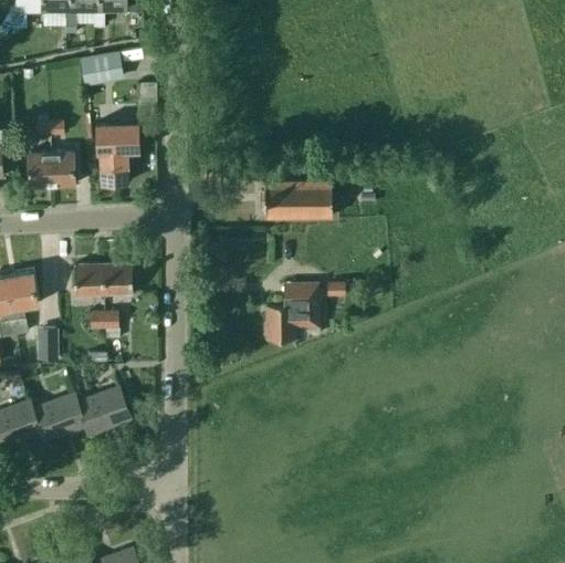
[(71,9),(70,0),(18,0),(13,10),(39,10),(39,9),(66,9),(71,9)]
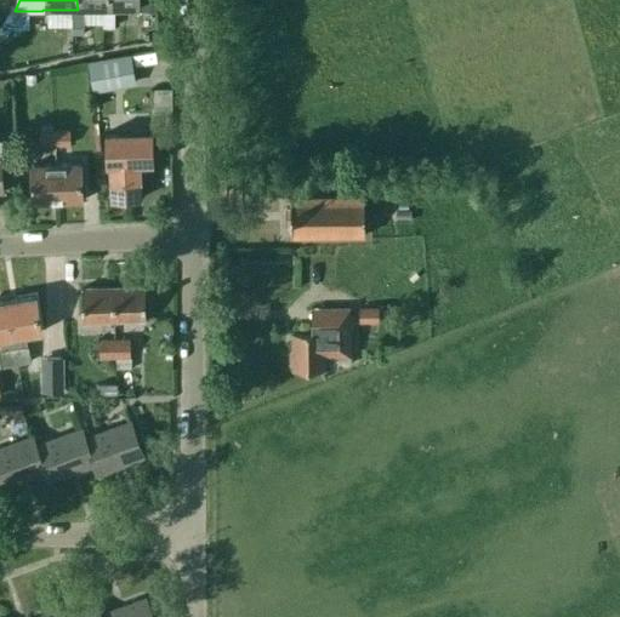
[(107,0),(77,0),(78,10),(73,10),(73,29),(84,30),(84,10),(103,10),(108,10),(107,0)]
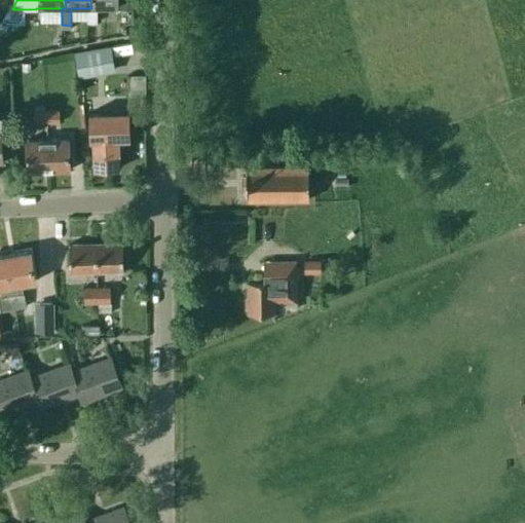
[(90,0),(91,8),(87,8),(87,26),(97,26),(97,8),(118,8),(117,0),(90,0)]
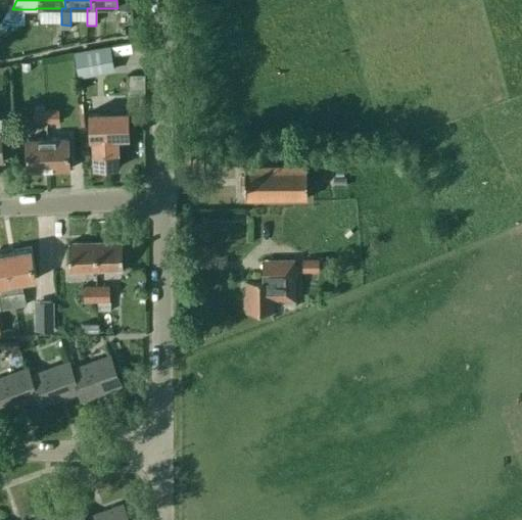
[(132,12),(132,0),(119,0),(120,12),(132,12)]
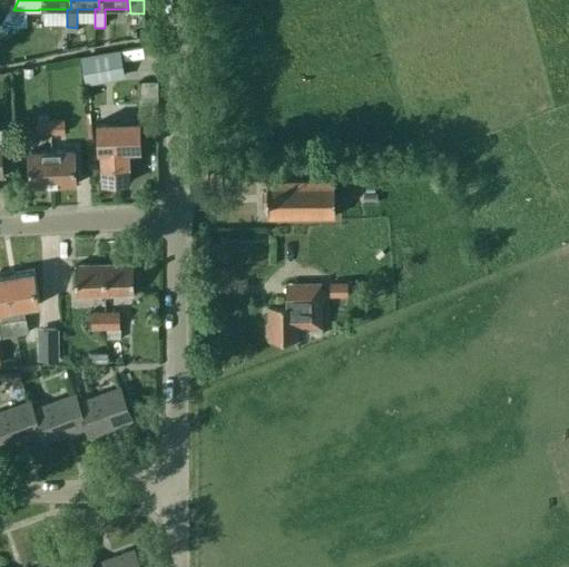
[(3,22),(0,28),(0,35),(6,38),(11,27),(3,22)]
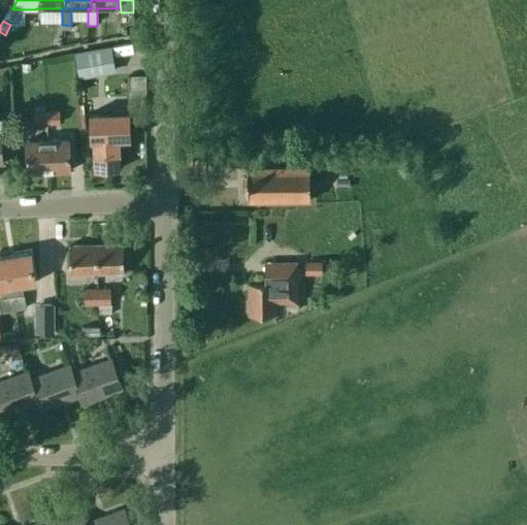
[(111,48),(75,54),(79,79),(116,73),(111,48)]
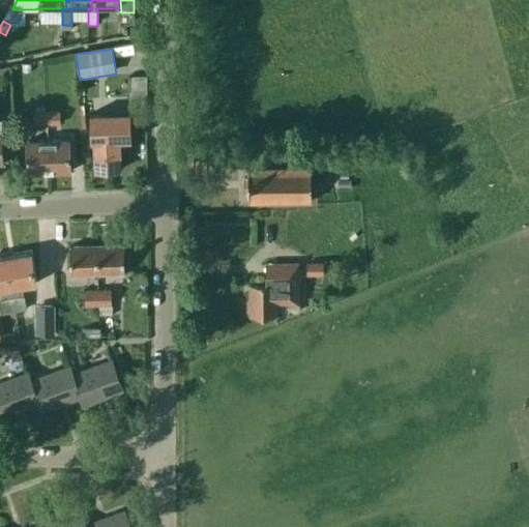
[(94,148),(95,174),(120,173),(119,142),(130,142),(129,114),(90,116),(91,144),(95,143),(95,148),(94,148)]
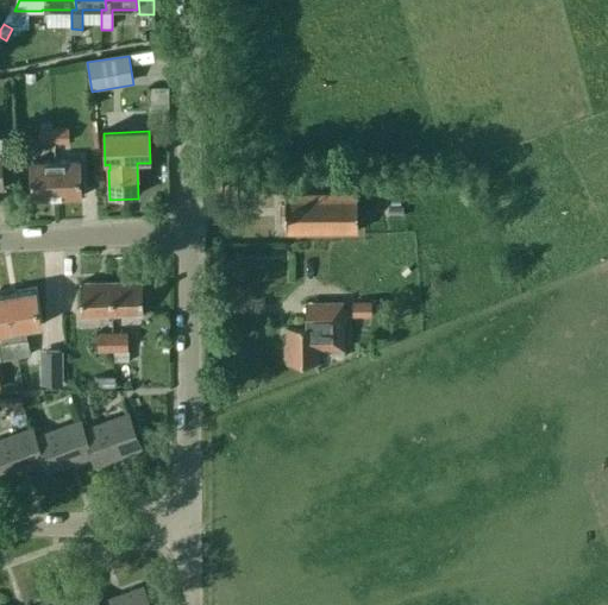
[(55,146),(55,133),(38,133),(39,146),(55,146)]
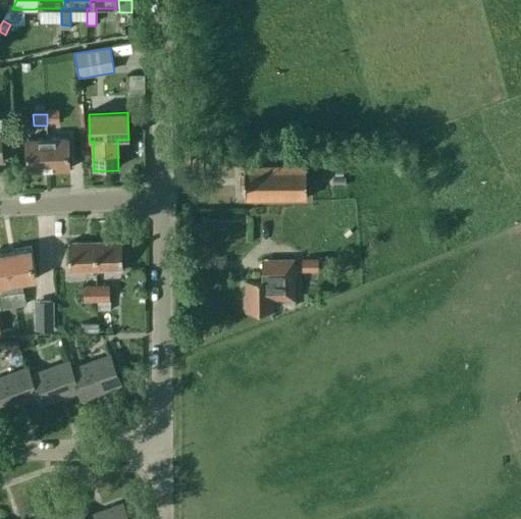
[(47,125),(59,124),(58,114),(47,114),(47,125)]
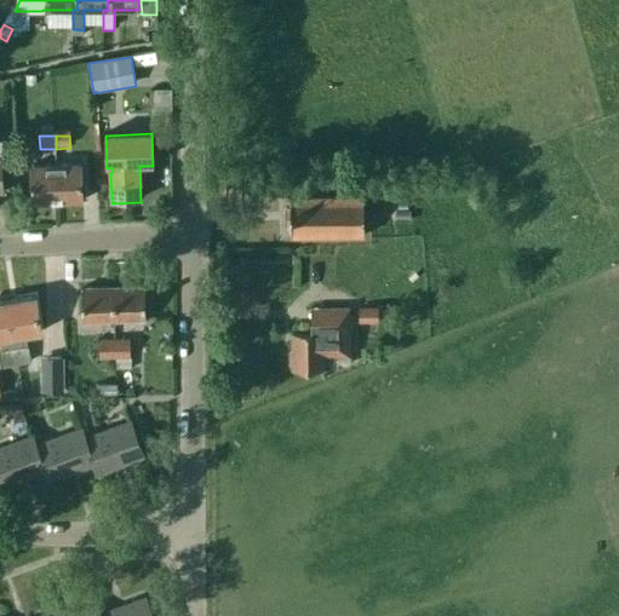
[(57,168),(57,206),(82,205),(81,167),(57,168)]
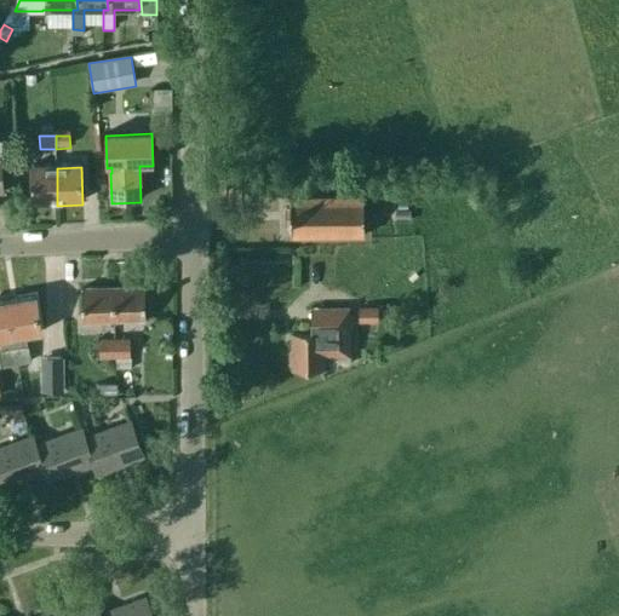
[(33,206),(57,206),(57,168),(32,168),(33,206)]
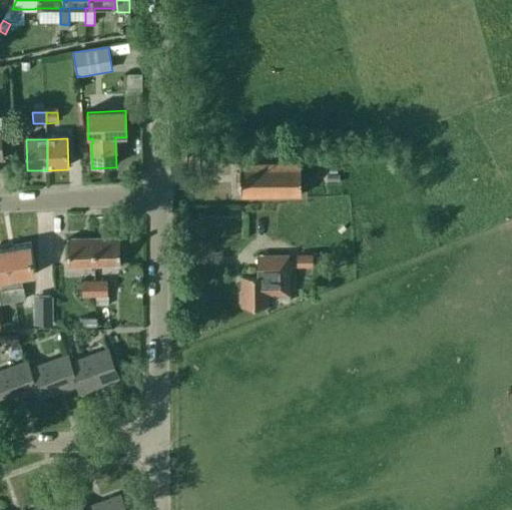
[(240,197),(301,197),(301,164),(240,165),(240,197)]
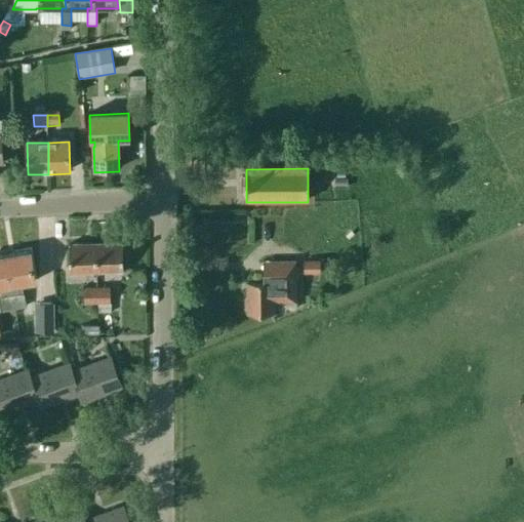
[(96,246),(97,274),(124,273),(123,245),(96,246)]
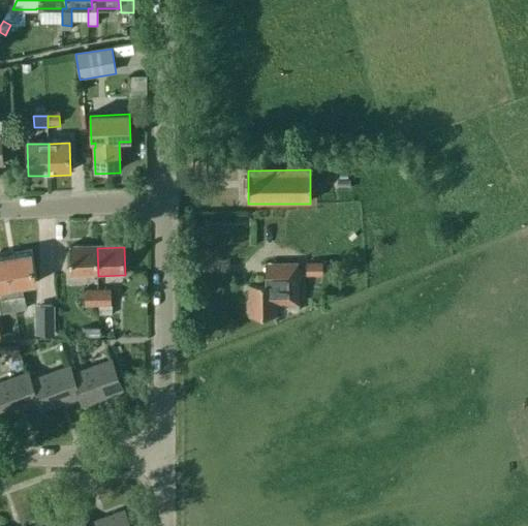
[(71,277),(98,276),(97,248),(70,248),(71,277)]
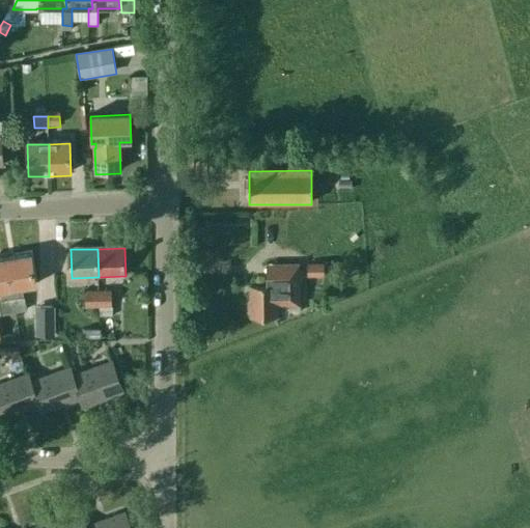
[(6,260),(16,314),(27,313),(25,300),(24,300),(22,288),(35,286),(30,256),(6,260)]
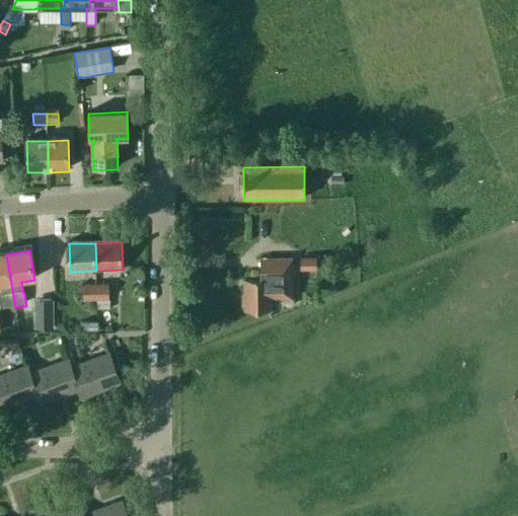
[(4,309),(15,307),(6,254),(0,255),(0,286),(2,296),(4,309)]
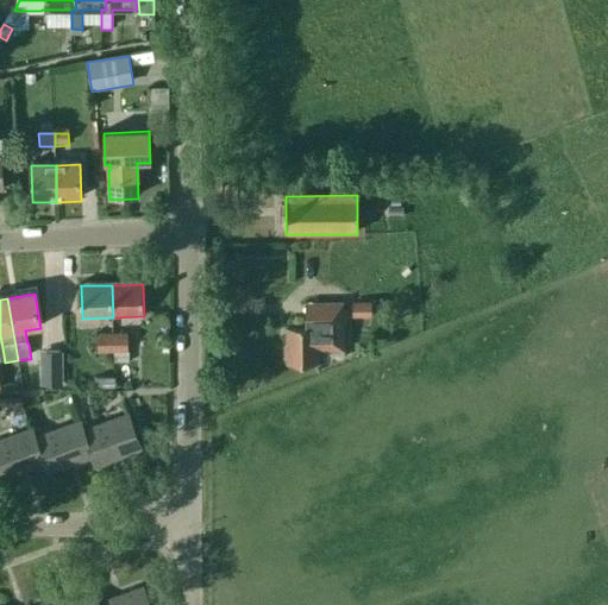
[(371,319),(371,303),(352,303),(352,319),(371,319)]
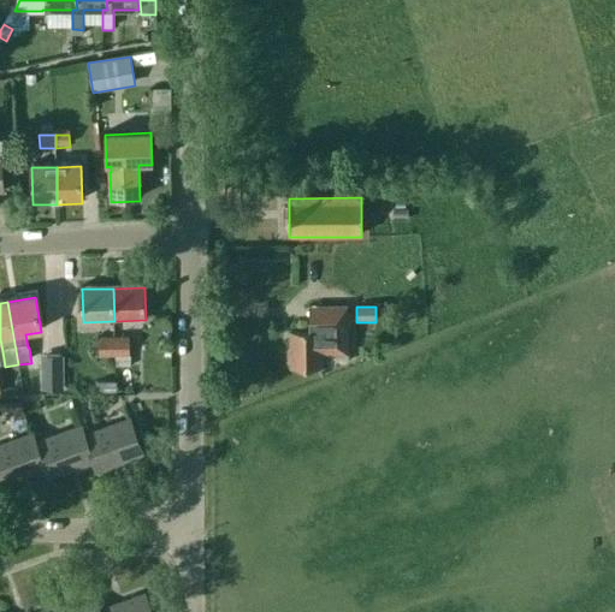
[(318,332),(291,333),(291,350),(288,352),(288,360),(291,363),(293,370),(323,369),(323,356),(349,356),(348,308),(318,309),(318,332)]
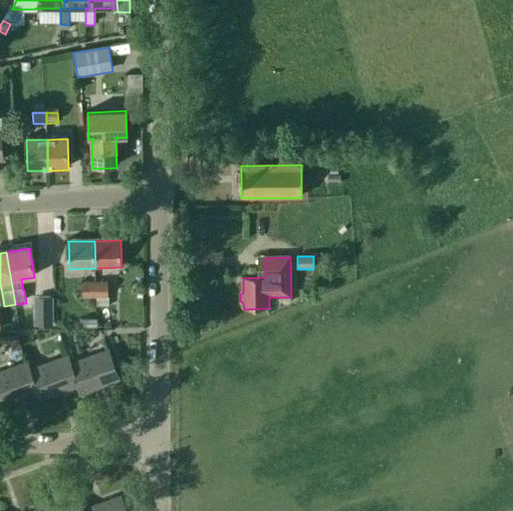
[(95,299),(95,284),(83,285),(83,299),(95,299)]
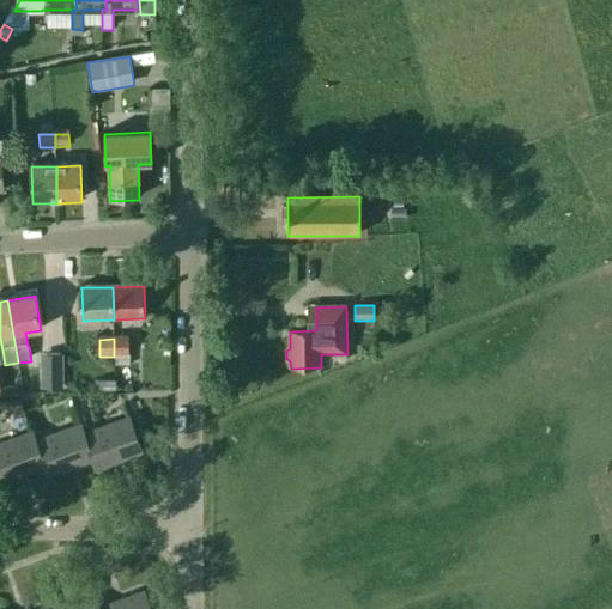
[(114,339),(114,357),(129,355),(129,339),(114,339)]
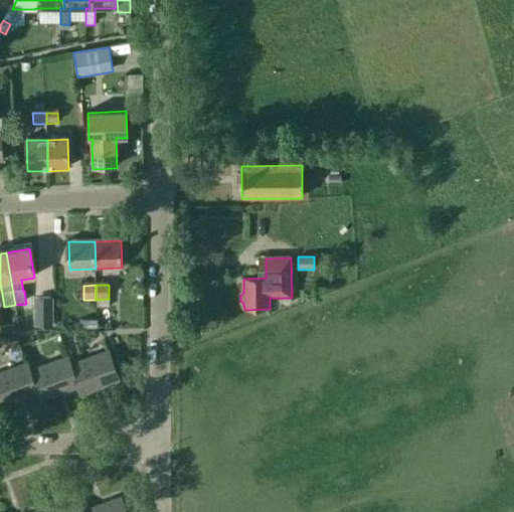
[(53,327),(53,298),(33,298),(34,327),(53,327)]
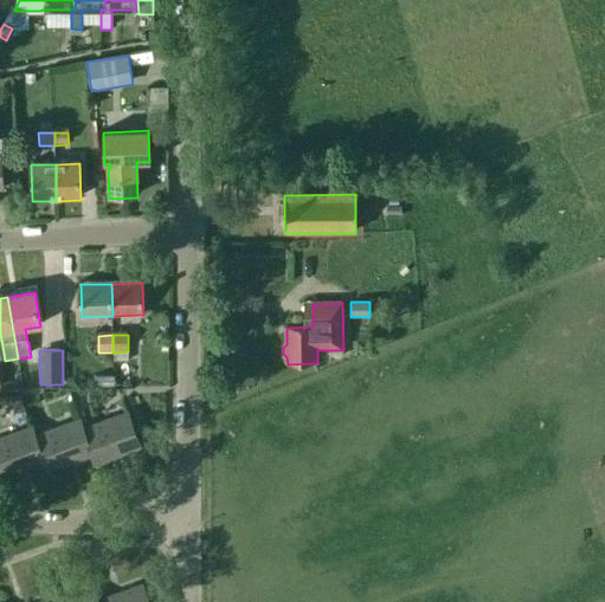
[(97,377),(97,388),(115,388),(115,377),(97,377)]
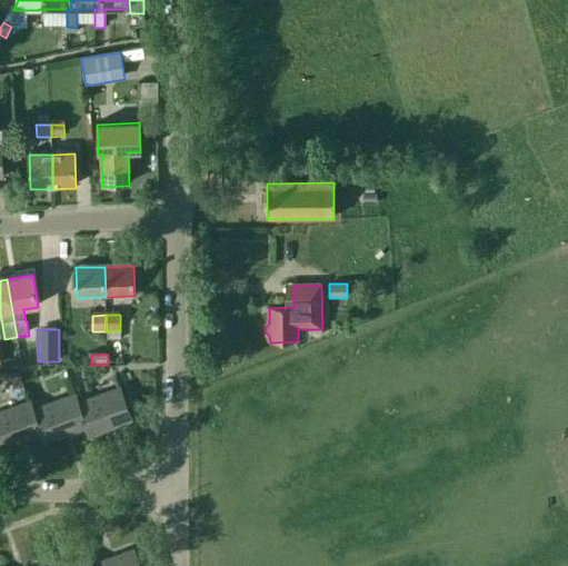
[(76,397),(87,429),(88,428),(90,437),(132,423),(121,389),(79,405),(76,397)]
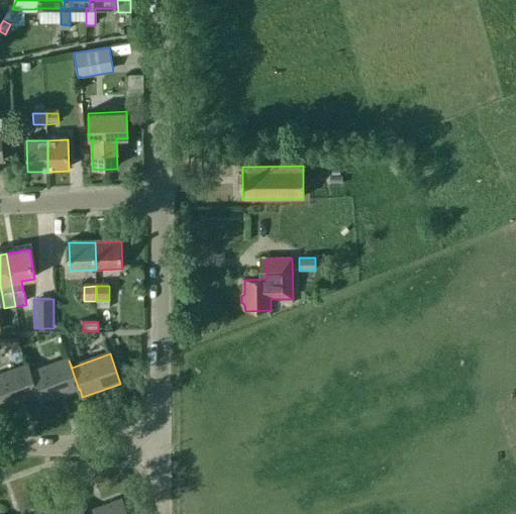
[(69,361),(30,374),(38,397),(41,403),(79,390),(69,361)]
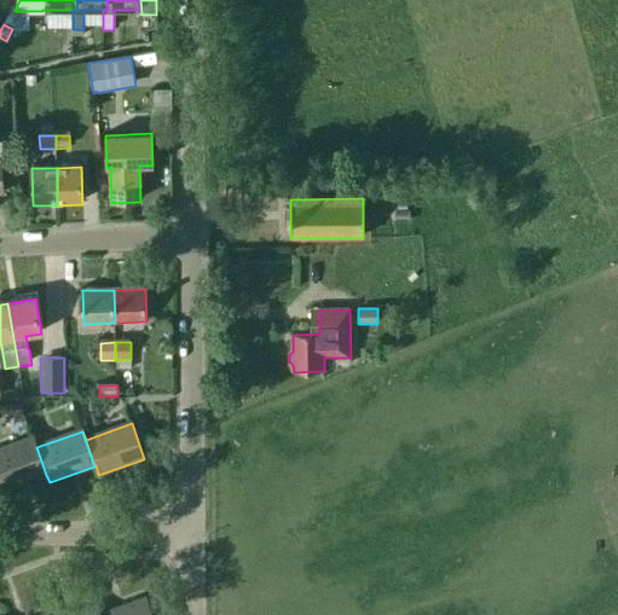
[(0,491),(46,475),(36,447),(33,437),(0,450),(0,491)]
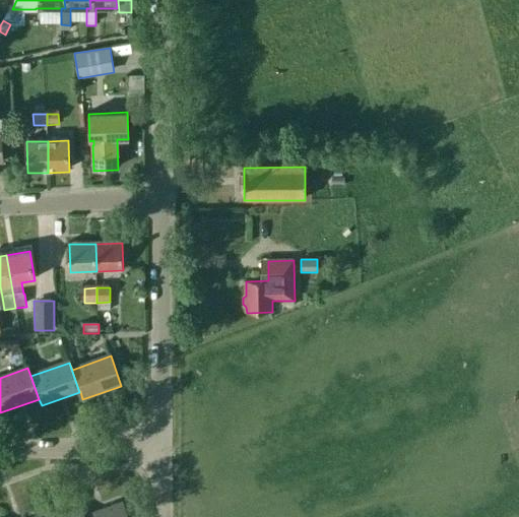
[(126,516),(122,504),(87,516),(126,516)]
